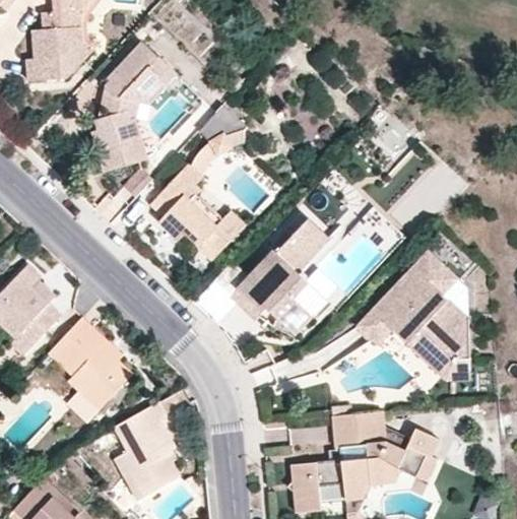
[(80,44),(77,9),(85,0),(52,0),(53,11),(41,12),(42,28),(31,29),(34,59),(24,59),(26,80),(64,77),(88,52),(80,44)]
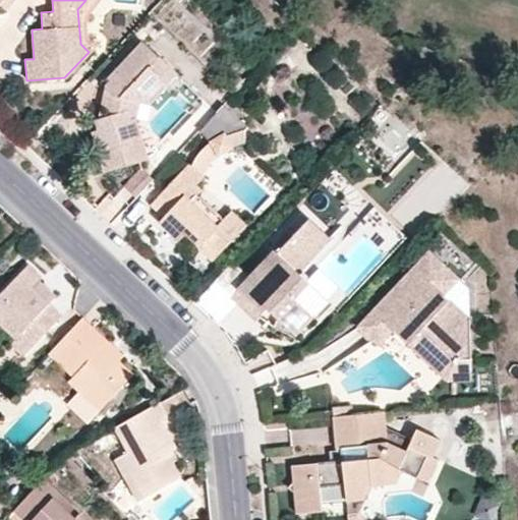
[(148,66),(157,59),(139,43),(105,78),(107,81),(102,87),(112,98),(121,100),(119,113),(107,116),(93,121),(96,131),(91,133),(103,174),(148,160),(134,116),(126,114),(129,102),(138,103),(149,107),(168,85),(148,66)]
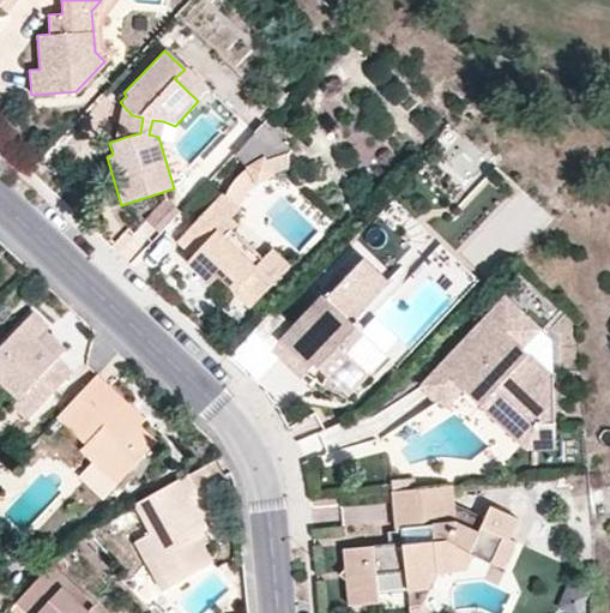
[(207,91),(185,70),(174,78),(198,101),(207,91)]
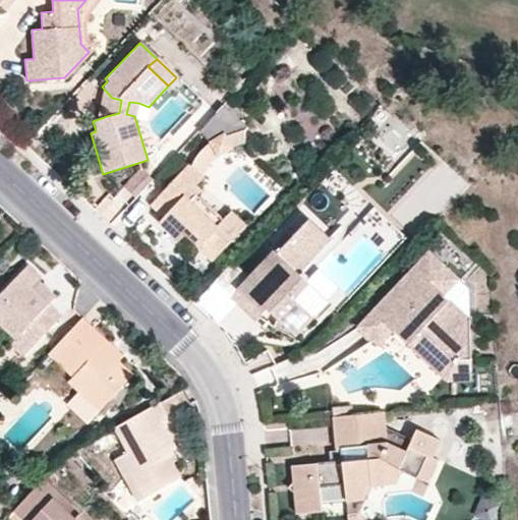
[(121,100),(112,98),(107,116),(119,113),(121,100)]
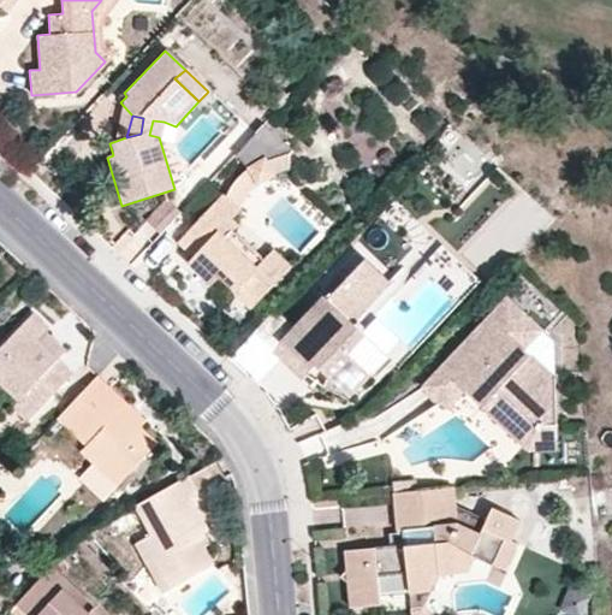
[(159,137),(164,122),(153,120),(149,135),(159,137)]
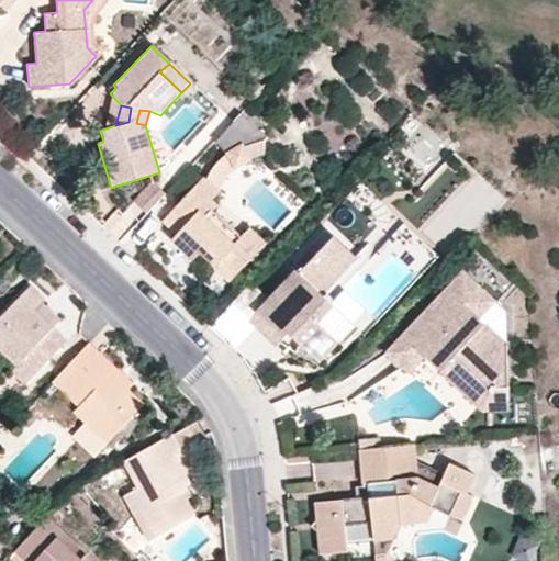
[(246,163),(237,147),(222,155),(231,171),(246,163)]
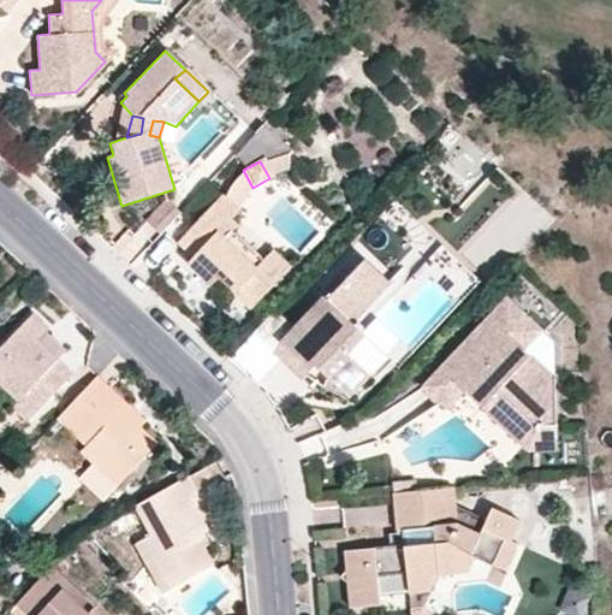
[(253,188),(243,170),(227,185),(219,201),(232,214),(241,197),(253,188)]
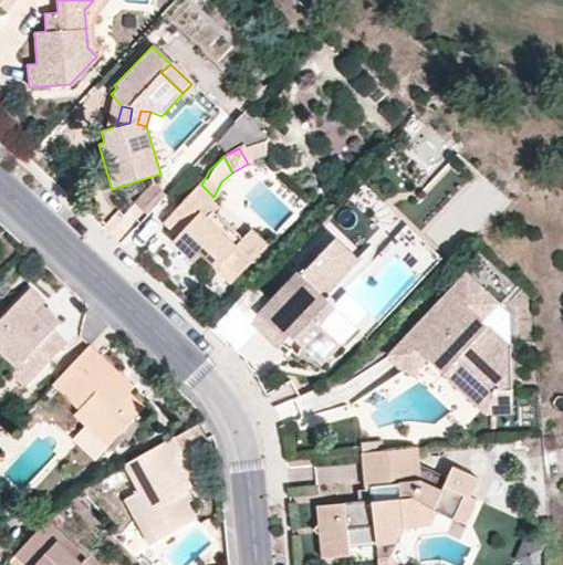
[(133,202),(146,215),(166,194),(153,181),(133,202)]
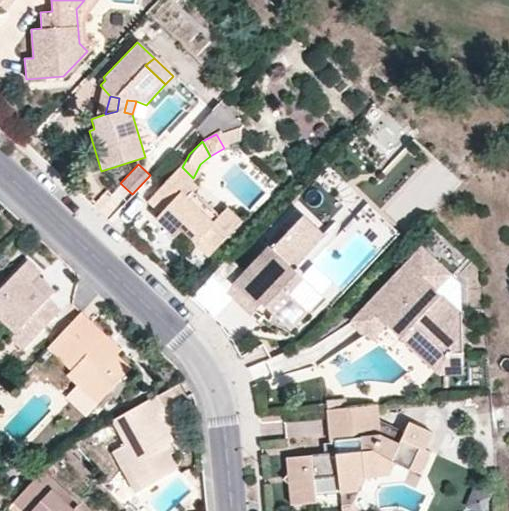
[(182,167),(180,165),(145,203),(158,215),(156,217),(151,221),(171,240),(177,233),(190,245),(189,246),(204,260),(237,224),(222,210),(209,224),(208,225),(193,211),(188,216),(177,206),(183,199),(193,189),(187,184),(193,178),(182,167)]
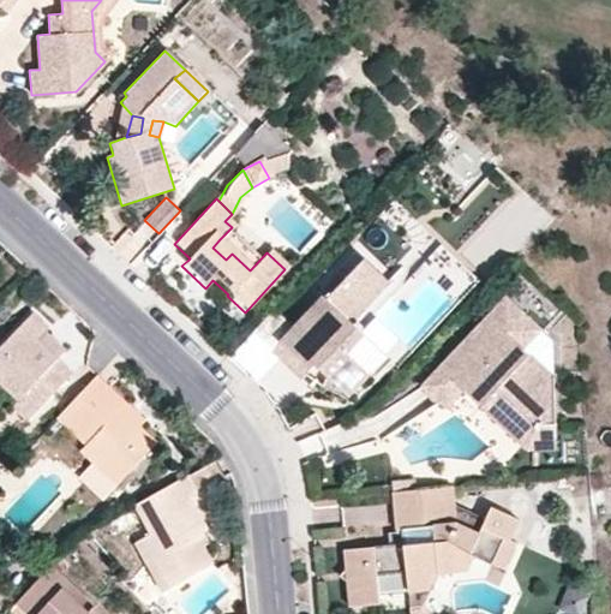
[(231,246),(227,244),(225,242),(220,239),(213,248),(226,260),(232,254),(250,270),(251,269),(249,263),(246,261),(244,258),(240,255),(238,252),(233,249),(231,246)]
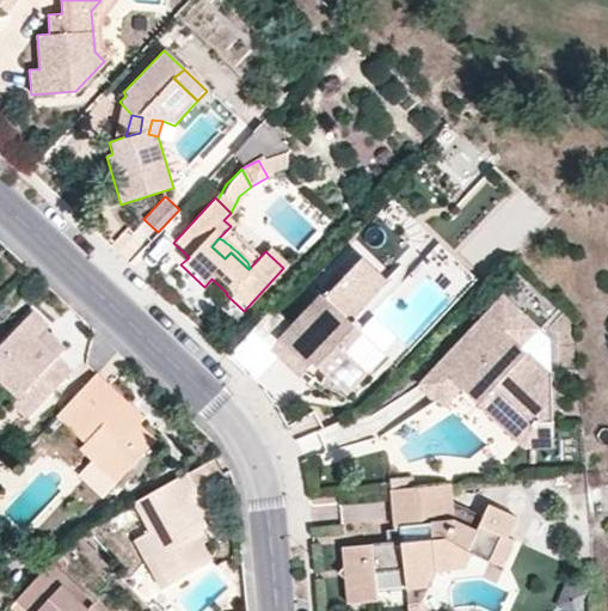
[(189,257),(173,243),(171,245),(186,260),(189,257)]
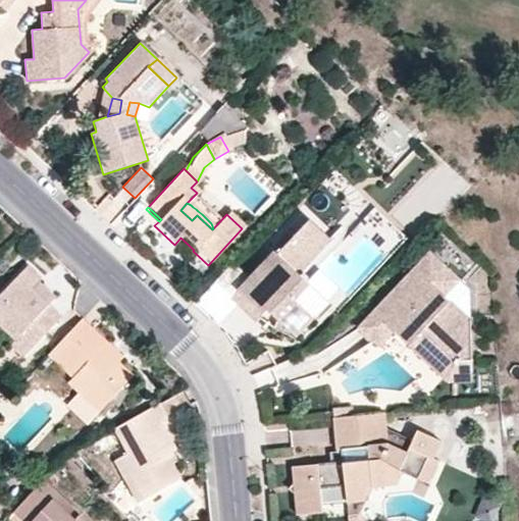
[(295,232),(315,252),(333,233),(313,214),(295,232)]
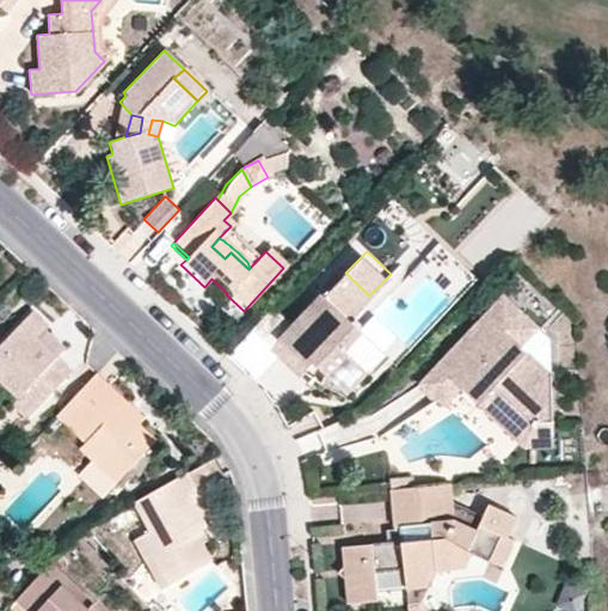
[(345,273),(329,292),(352,315),(369,295),(345,273)]
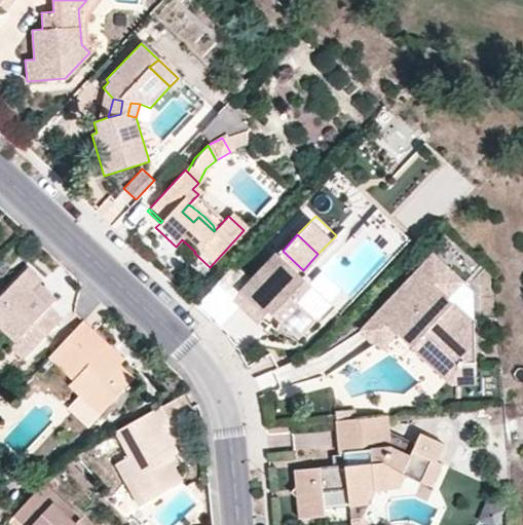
[(281,319),(275,327),(277,328),(278,329),(281,329),(284,330),(286,331),(290,331),(292,332),(296,332),(300,332),(333,298),(301,269),(283,251),(281,249),(234,298),(256,317),(263,317),(270,309),(275,304),(284,313),(281,319)]
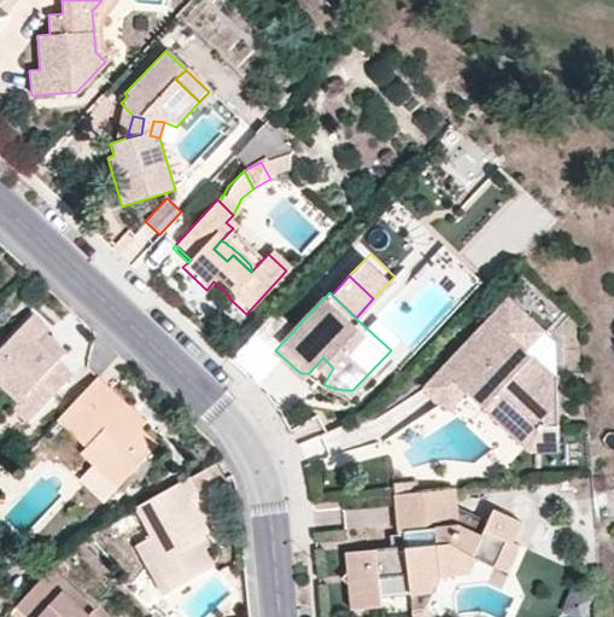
[(446,411),(466,394),(480,377),(539,431),(556,430),(553,373),(531,355),(530,356),(526,350),(543,330),(507,298),(422,388),(446,411)]
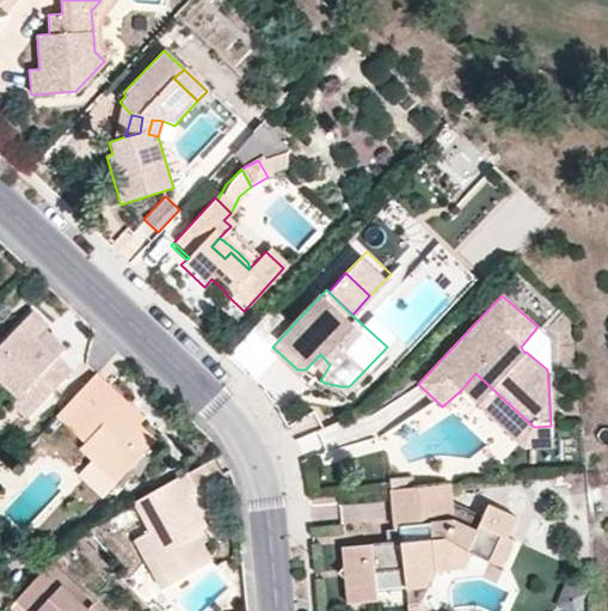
[(75,374),(55,356),(36,337),(43,330),(47,327),(31,312),(0,344),(0,383),(16,397),(8,405),(29,425),(75,374)]
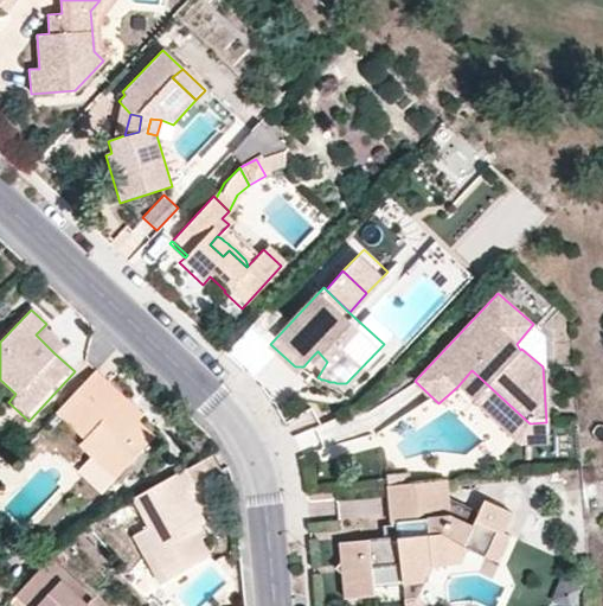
[(519,344),(540,363),(557,344),(536,325),(519,344)]
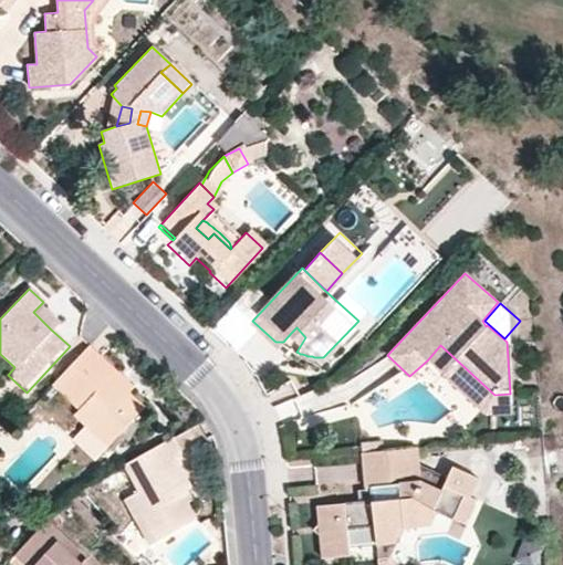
[(58,322),(40,305),(33,312),(51,330),(58,322)]
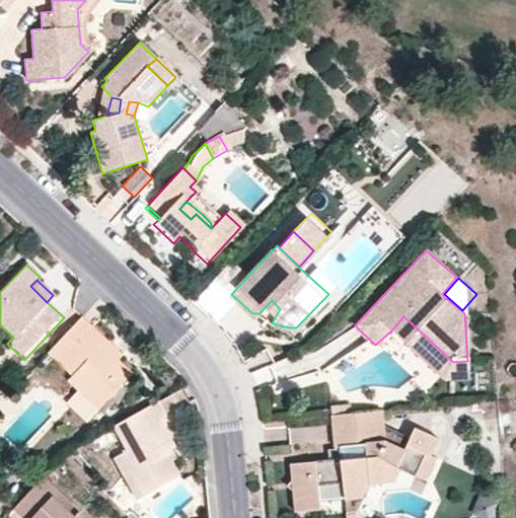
[(267,305),(277,314),(280,309),(272,300),(267,305)]
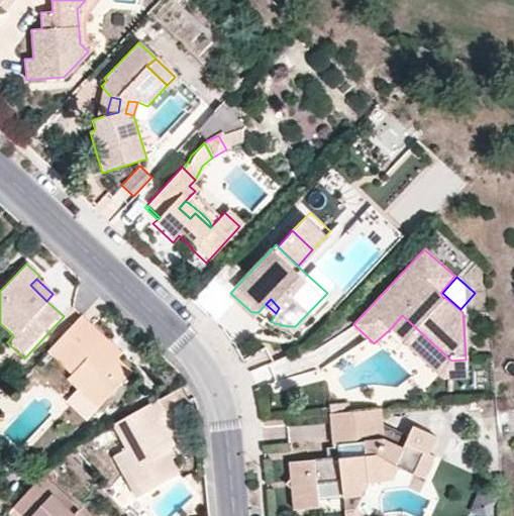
[(101,344),(106,338),(81,315),(45,351),(71,375),(66,380),(76,389),(96,408),(130,372),(115,358),(101,344)]
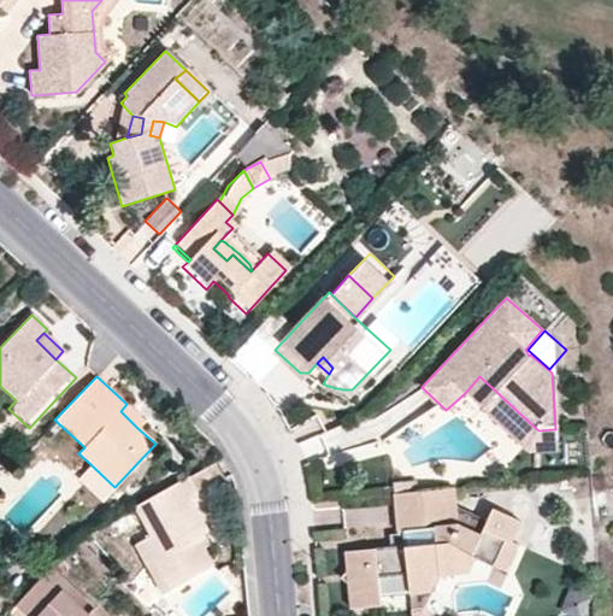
[(479,376),(465,393),(482,406),(479,409),(529,452),(556,451),(555,429),(538,430),(479,376)]
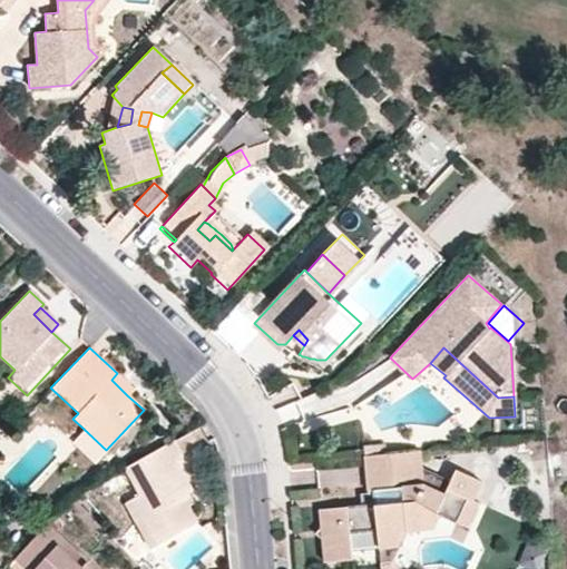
[(111,380),(127,395),(134,388),(117,373),(111,380)]
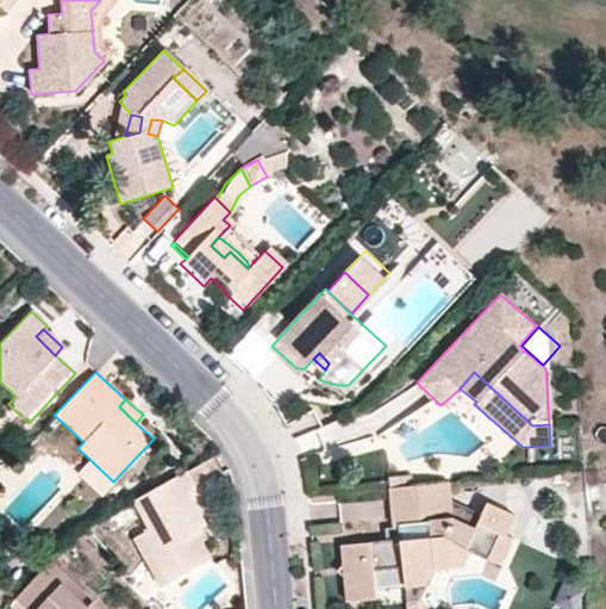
[(113,482),(89,459),(81,468),(104,490),(113,482)]
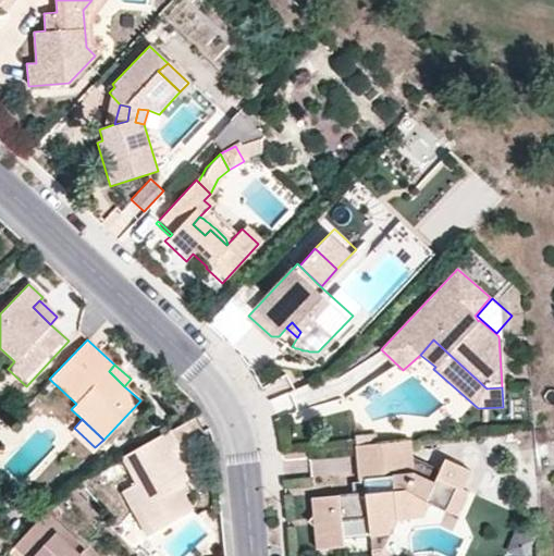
[(169,429),(119,457),(133,482),(118,491),(130,511),(139,506),(152,531),(191,510),(183,494),(176,483),(182,480),(186,479),(170,448),(177,444),(169,429)]
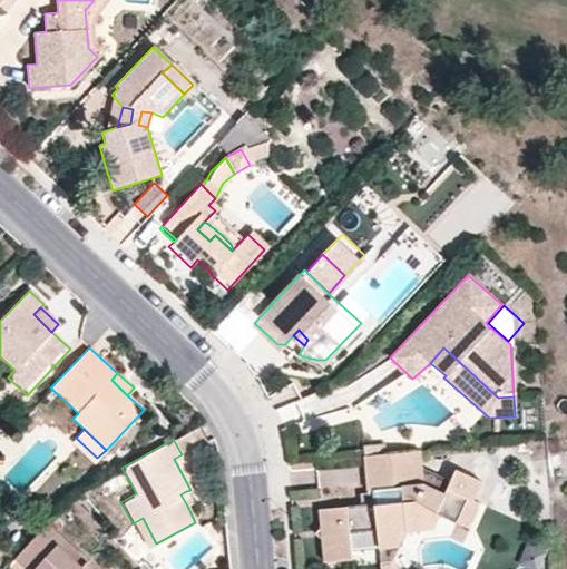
[(362,447),(363,457),(385,453),(383,443),(362,447)]
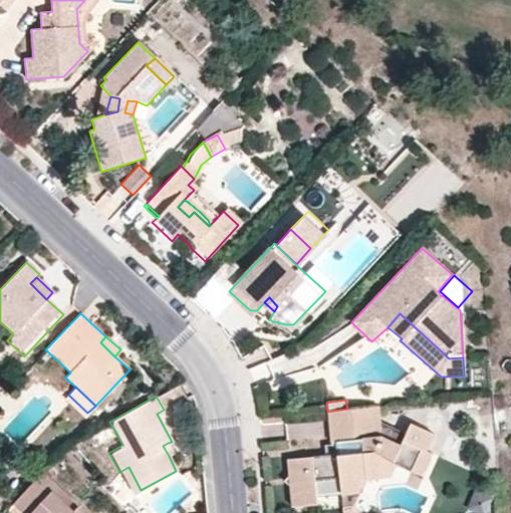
[(378,407),(347,409),(327,412),(329,443),(334,442),(335,453),(286,458),(288,474),(283,480),(288,485),(290,507),(315,505),(314,481),(337,480),(340,494),(359,494),(367,480),(390,478),(396,466),(422,476),(431,455),(427,452),(434,436),(410,424),(405,434),(379,422),(378,407)]
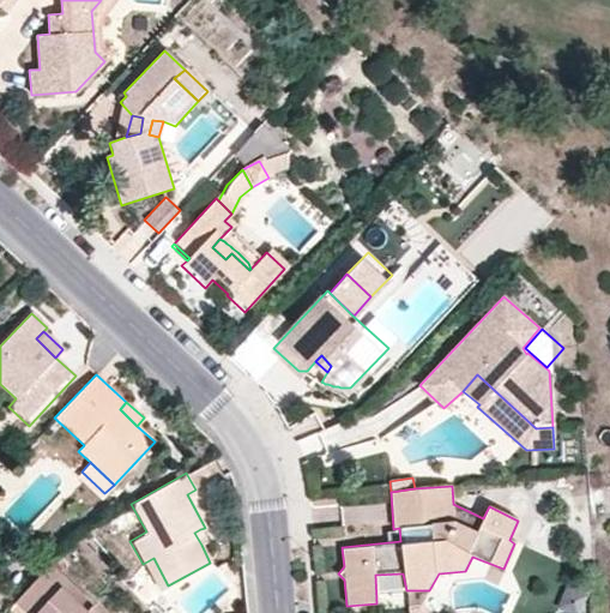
[(385,503),(339,504),(339,524),(385,523),(385,503)]
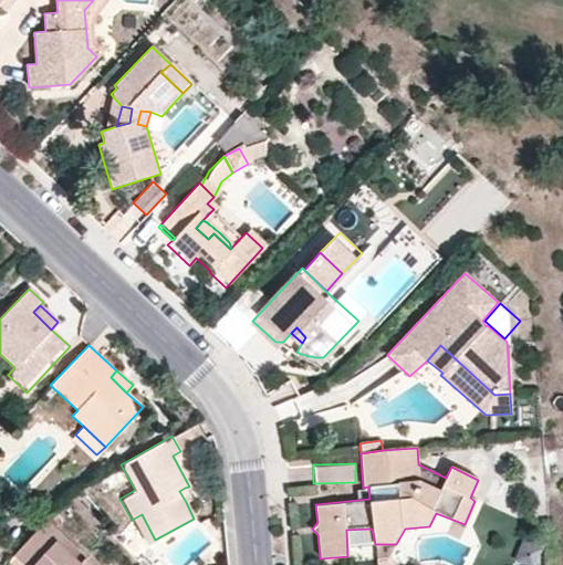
[(179,491),(186,502),(191,499),(185,488),(179,491)]
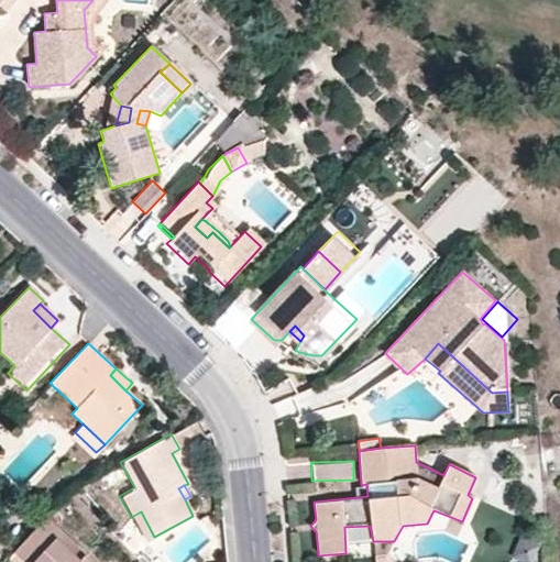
[(141,511),(131,517),(144,542),(154,537),(141,511)]
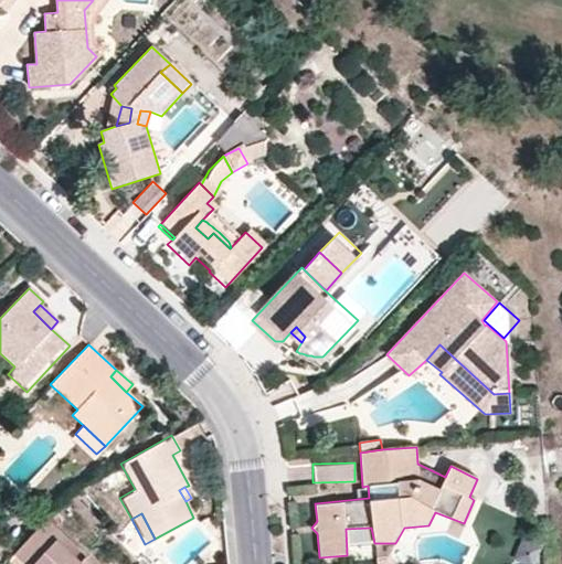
[(92,563),(45,519),(11,553),(22,563),(92,563)]
